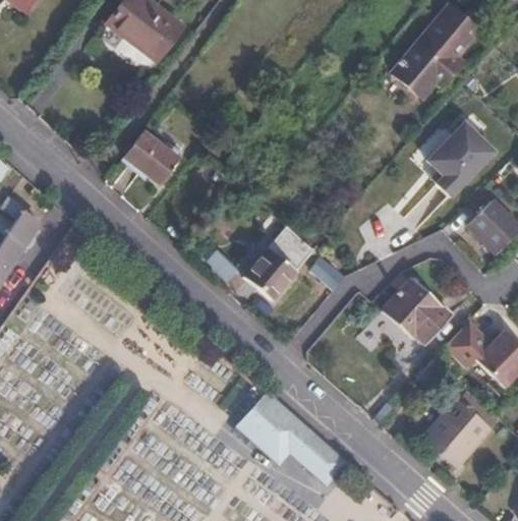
[(13,0),(29,11),(36,0),(13,0)]
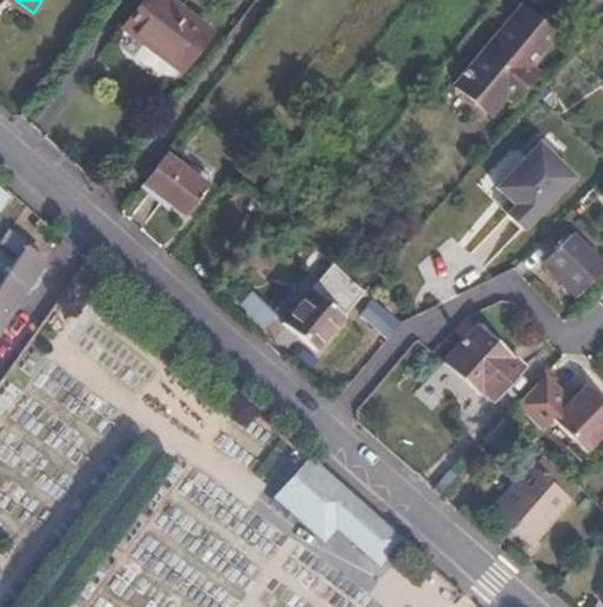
[(186,72),(218,29),(178,0),(147,0),(128,27),(186,72)]
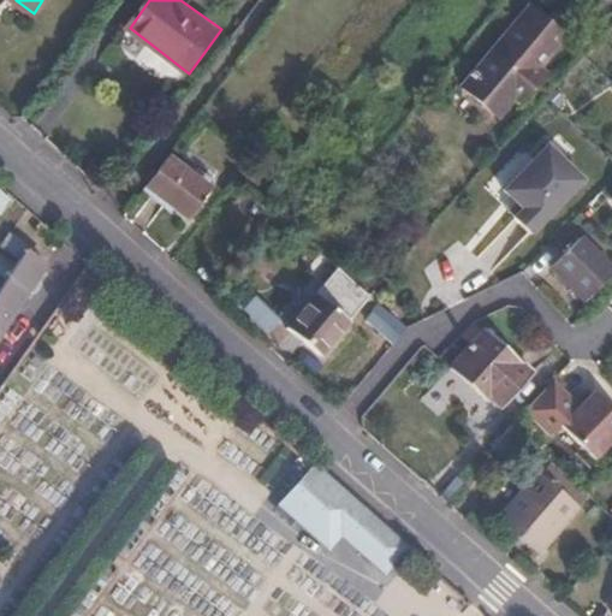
[(539,65),(565,35),(530,5),(463,86),(497,114),(515,93),(523,100),(547,73),(539,65)]
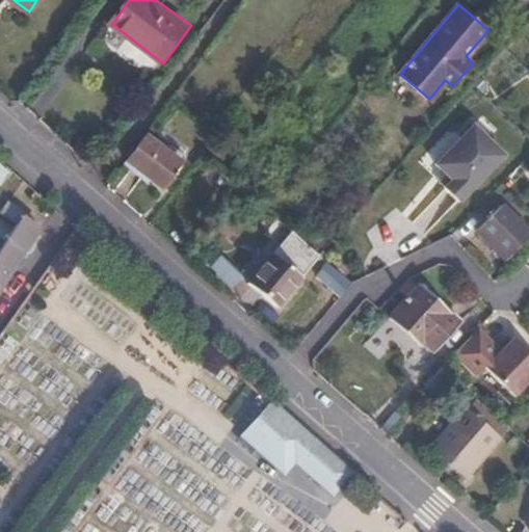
[(506,155),(474,124),(437,163),(448,174),(441,182),(460,201),(506,155)]
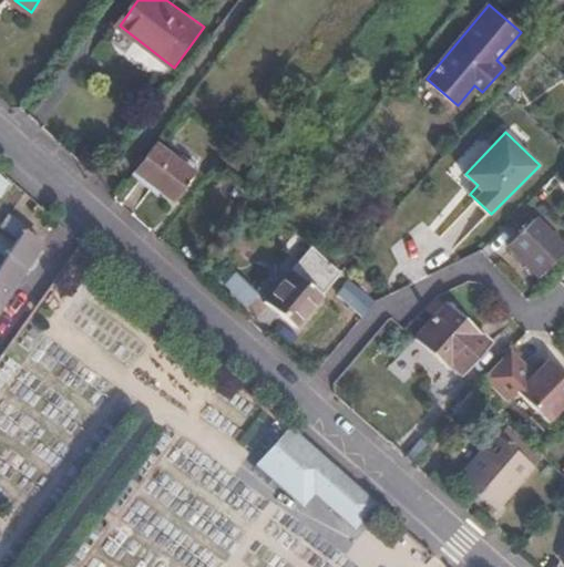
[(160,142),(140,168),(176,197),(196,171),(160,142)]
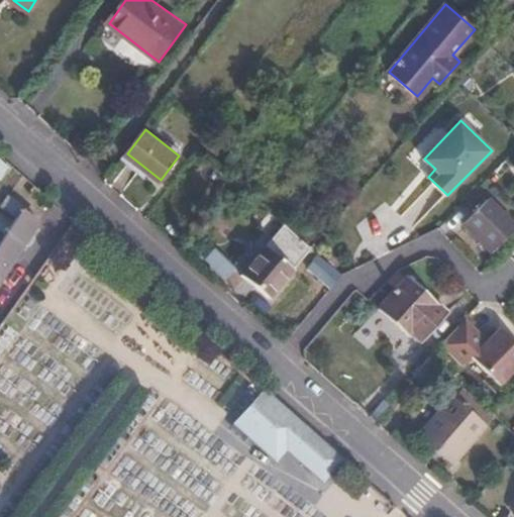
[(13,168),(0,156),(0,178),(2,181),(13,168)]
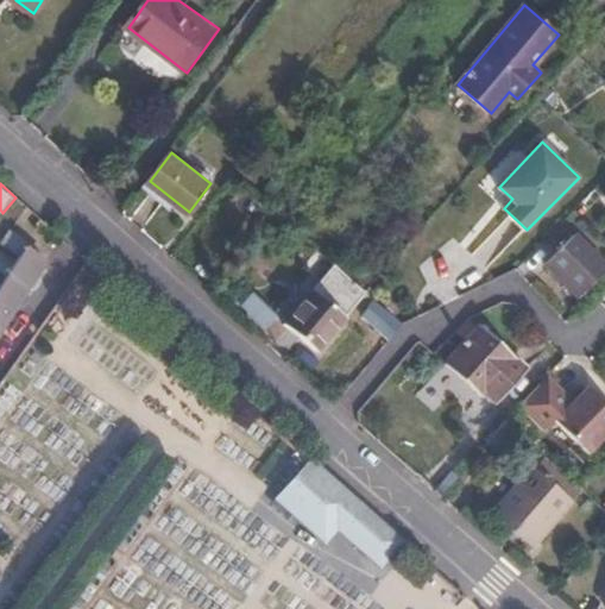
[(549,263),(584,297),(604,275),(604,258),(580,233),(549,263)]
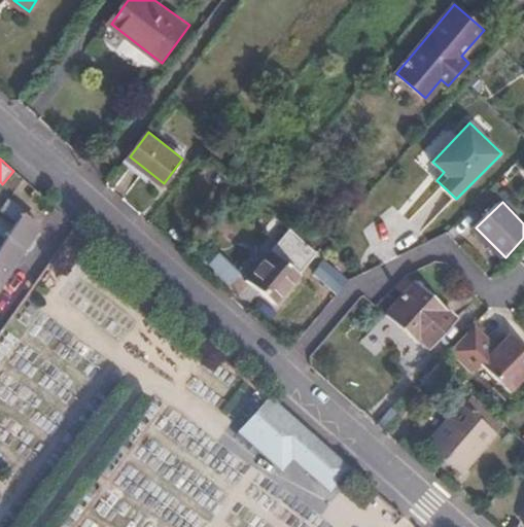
[(45,225),(24,213),(0,250),(0,290),(2,291),(45,225)]
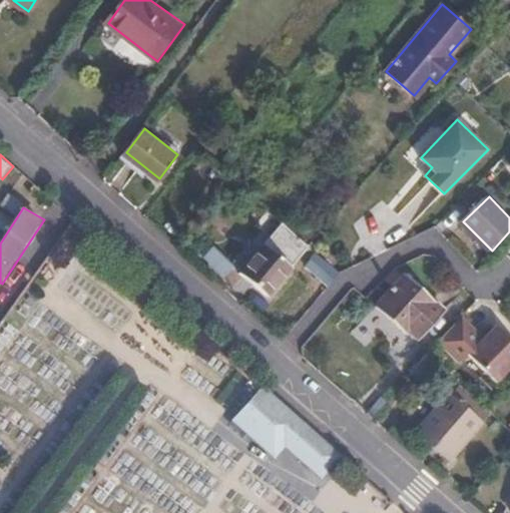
[(12,216),(0,208),(0,228),(2,230),(12,216)]
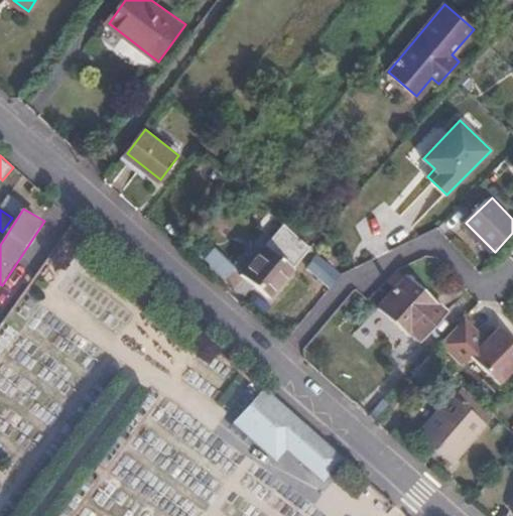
[(305,240),(279,216),(237,264),(263,288),(305,240)]
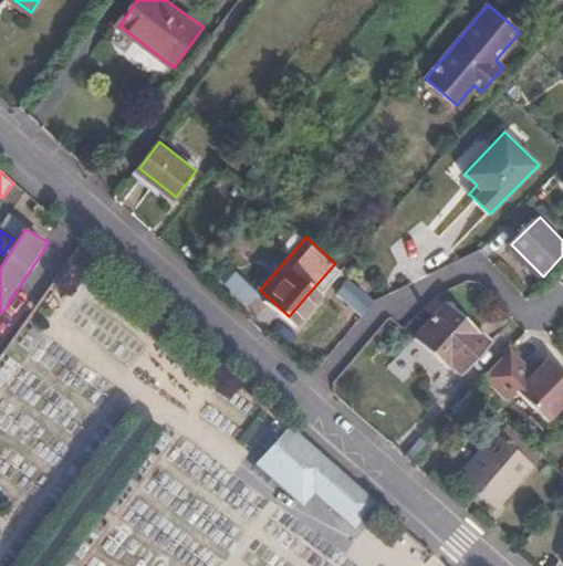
[(376,301),(352,278),(340,293),(364,315),(376,301)]
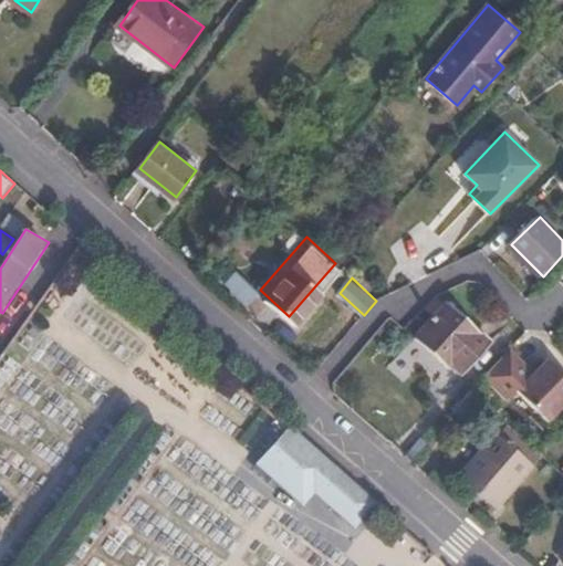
[(460,377),(491,343),(448,302),(417,337),(460,377)]
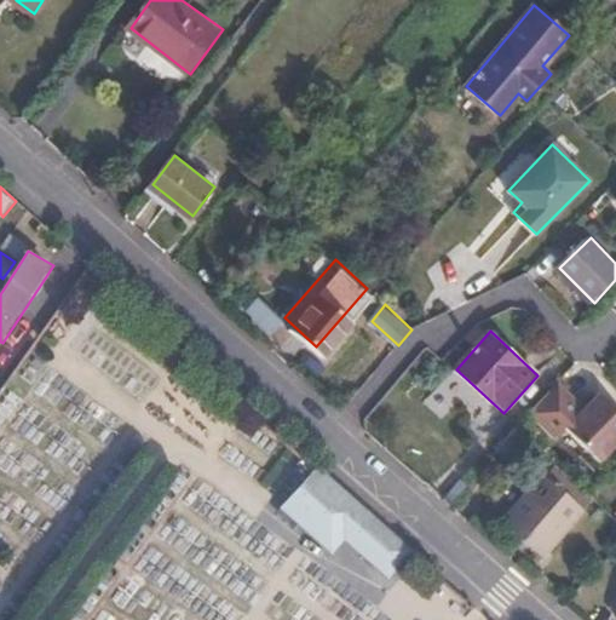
[(585,403),(562,382),(533,411),(556,434),(563,426),(599,460),(615,442),(615,412),(596,392),(585,403)]
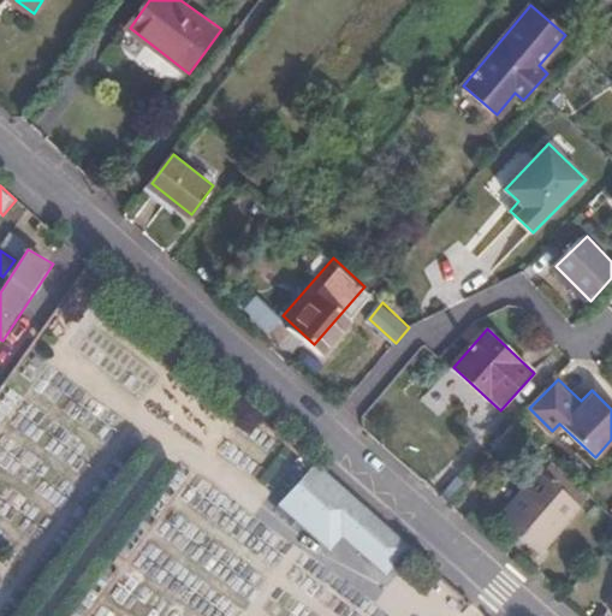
[(536,442),(516,422),(495,448),(517,466),(536,442)]
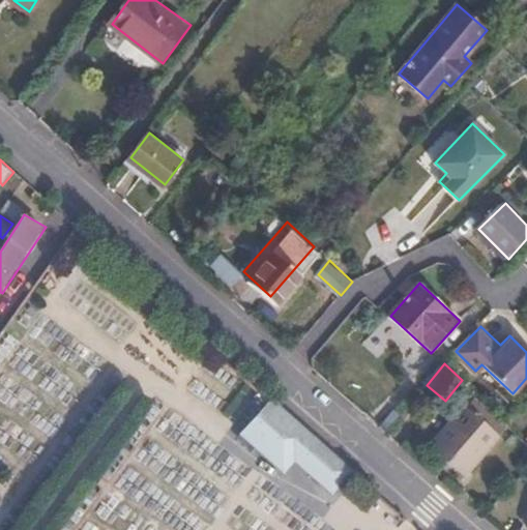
[(353,470),(260,389),(249,403),(259,412),(241,433),(274,461),(287,446),(295,455),(335,491),(353,470)]
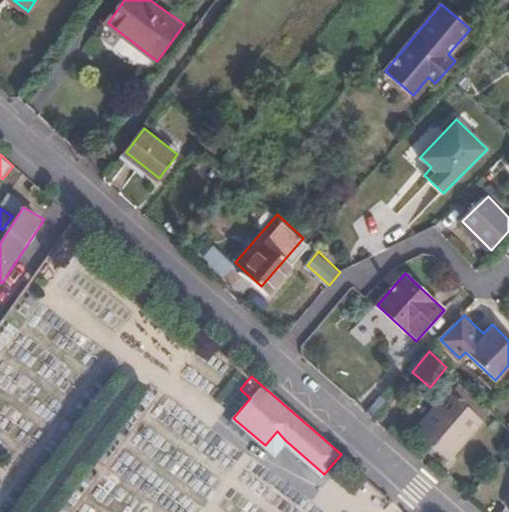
[(460,384),(451,392),(484,420),(491,410),(460,384)]
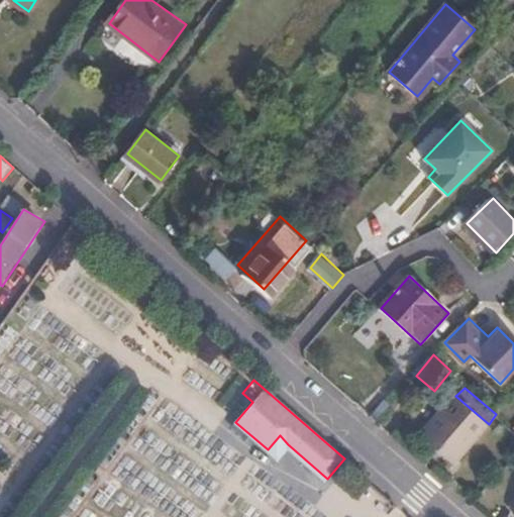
[(459,457),(489,424),(455,396),(428,428),(459,457)]
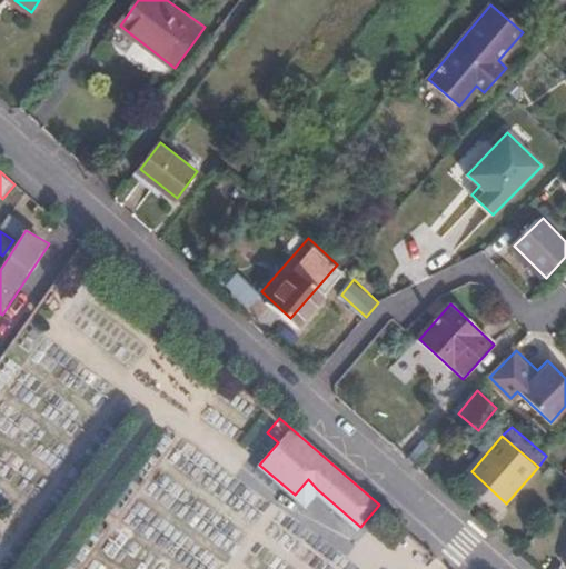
[(308,479),(295,495),(305,503),(317,489),(308,479)]
